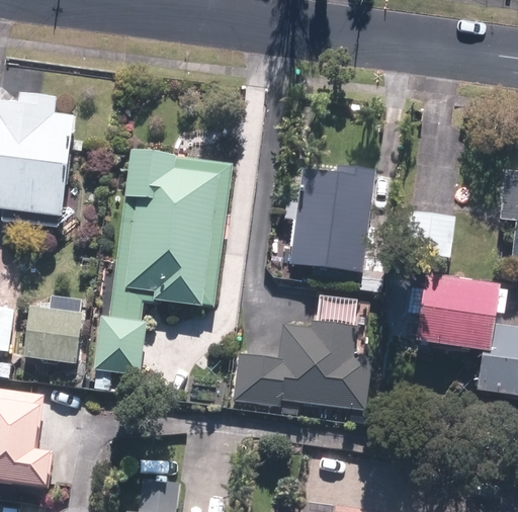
[(0,99),(0,208),(61,218),(74,116),(52,113),(54,96),(18,91),(17,102),(0,99)]
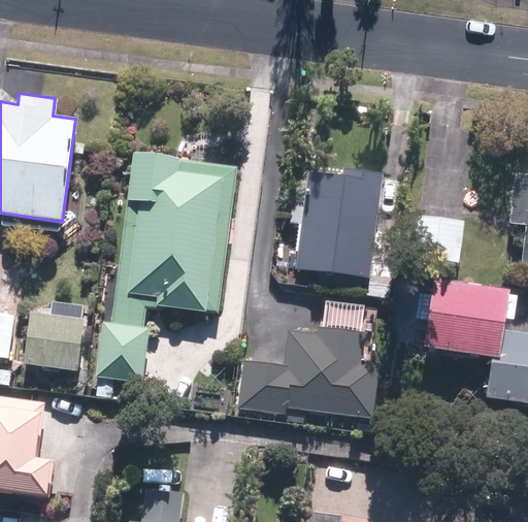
[(237,164),(133,151),(110,322),(100,320),(93,374),(141,381),(152,304),(218,314),(237,164)]
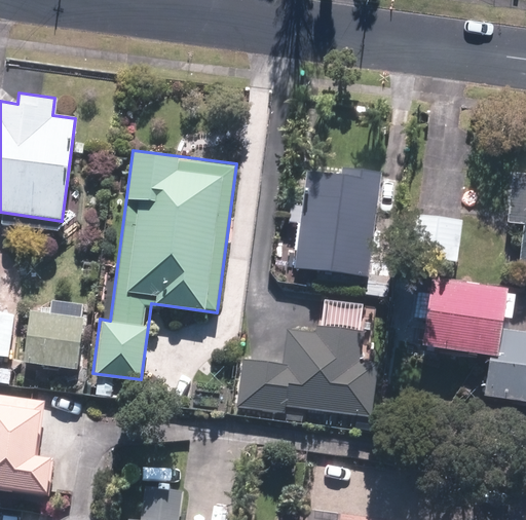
[(292,269),(367,277),(379,171),(339,166),(338,175),(303,171),(300,203),(291,202),(289,223),(297,224),(292,269)]
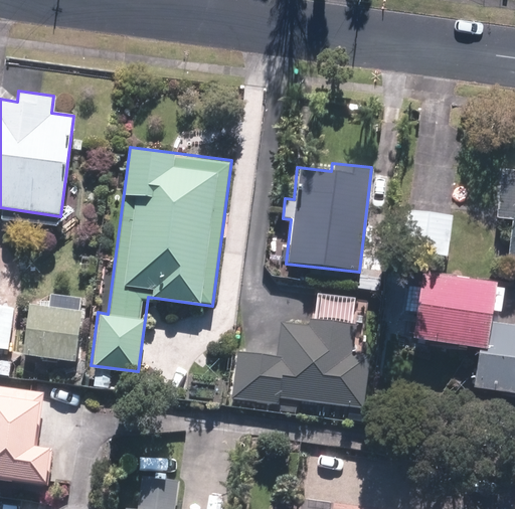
[(514,168),(499,166),(493,215),(510,217),(504,265),(514,266),(514,168)]
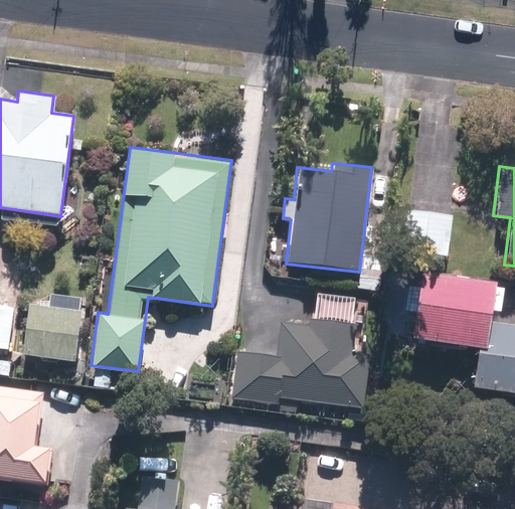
[(452,213),(403,207),(398,248),(447,255),(452,213)]
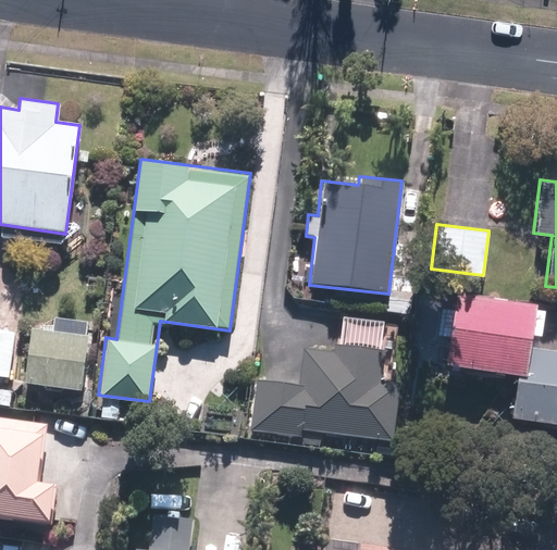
[(0,288),(0,372),(9,374),(15,329),(0,327),(0,288)]
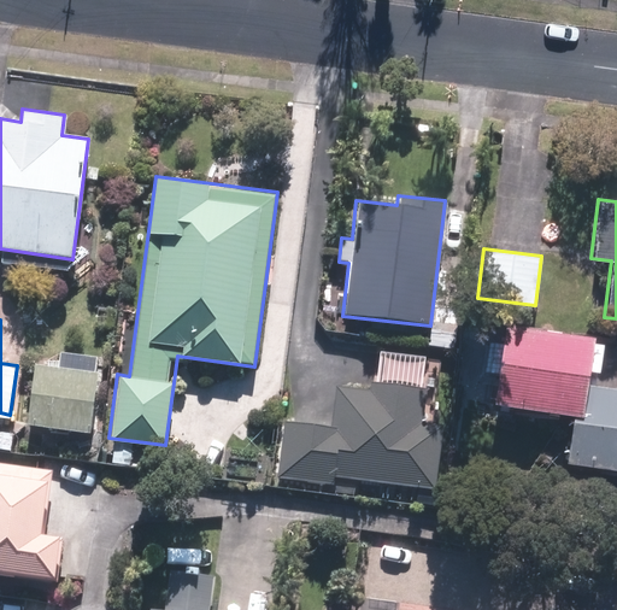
[(616,383),(594,381),(600,340),(499,324),(487,404),(570,417),(563,464),(616,473),(616,383)]
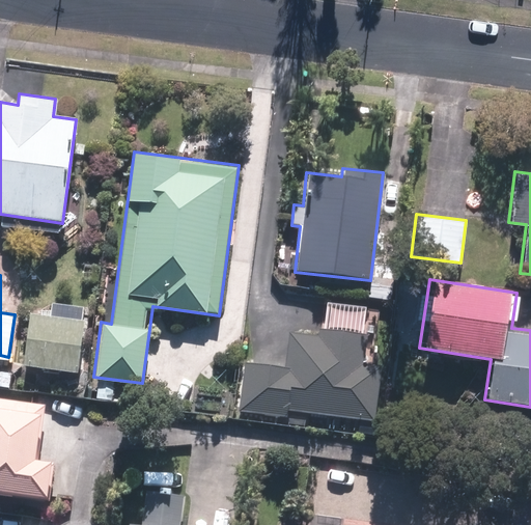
[(29,310),(22,365),(75,372),(84,304),(50,300),(48,313),(29,310)]
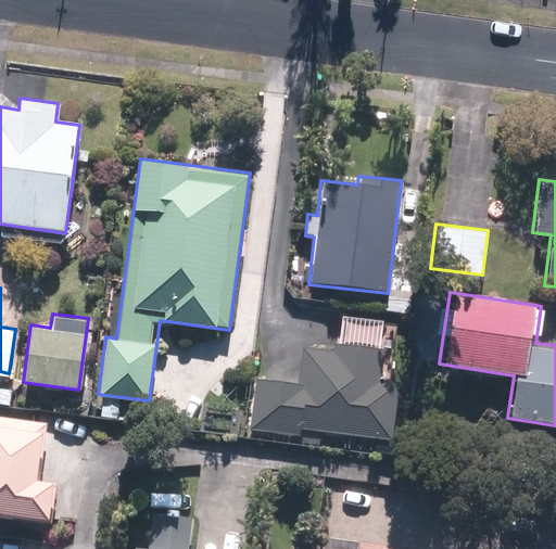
[(255,377),(249,428),(299,434),(300,426),(390,438),(397,380),(380,378),(384,348),(301,337),(295,382),(255,377)]
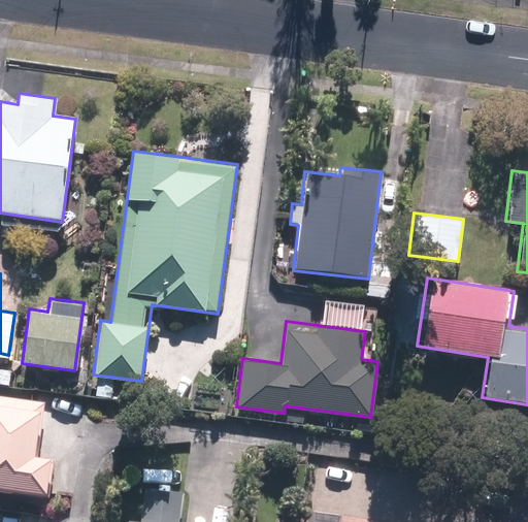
[(0,393),(0,487),(48,494),(53,457),(36,455),(43,399),(0,393)]
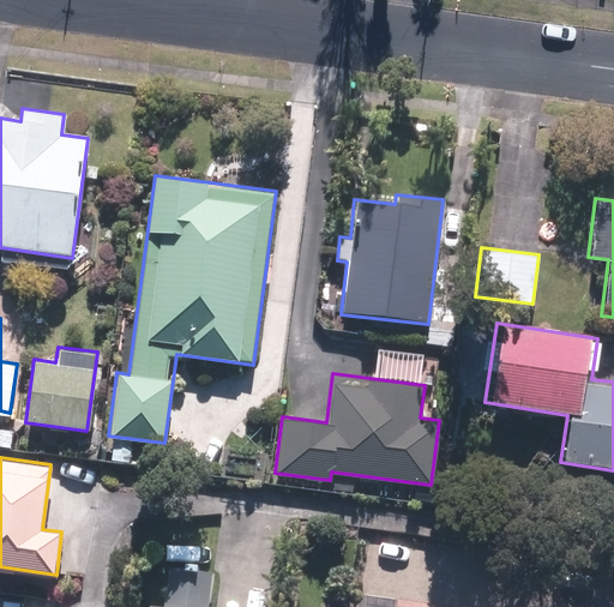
[(206,606),(211,568),(169,563),(163,606),(146,604),(146,606),(206,606)]
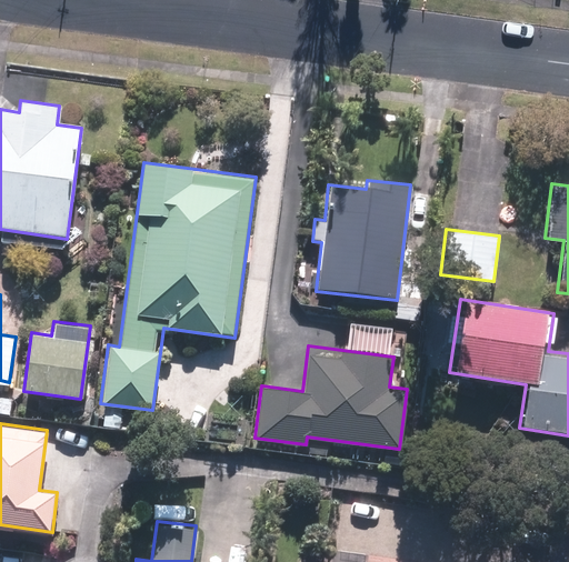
All buildings are outlined.
